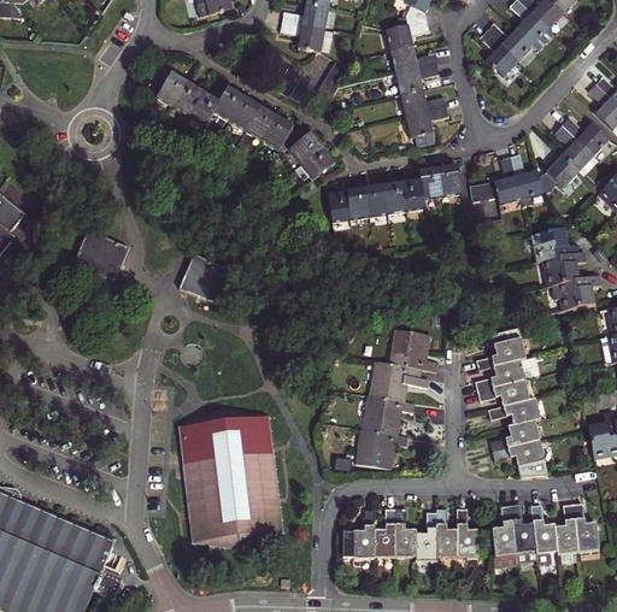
[(0,0),(0,11),(18,13),(18,11),(13,4),(13,1),(13,0),(0,0)]
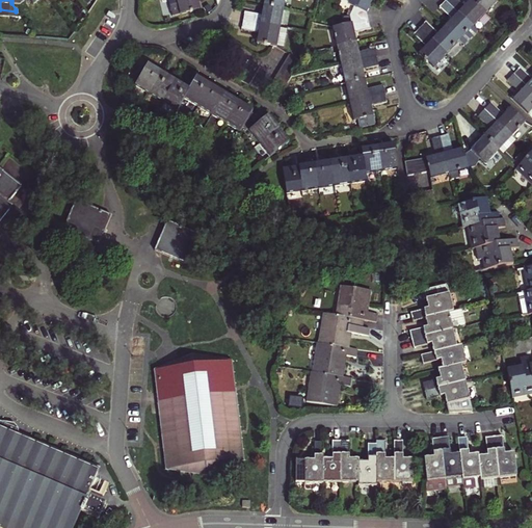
[(168,0),(173,12),(200,5),(198,0),(168,0)]
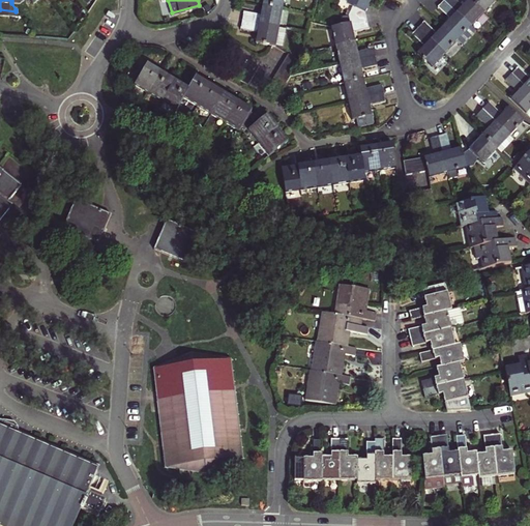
[(348,0),(353,3),(349,12),(351,21),(366,18),(365,8),(369,0),(348,0)]
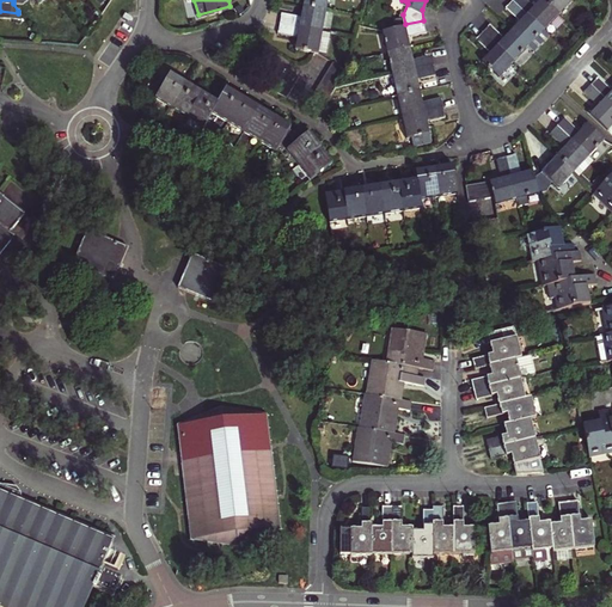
[(512,26),(528,42),(534,49),(550,32),(543,26),(515,0),(510,0),(507,5),(519,18),(512,26)]
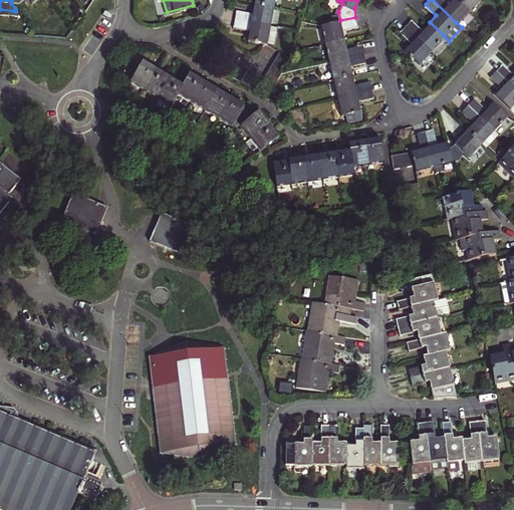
[(433,0),(456,22),(469,9),(459,0),(450,0),(447,3),(444,0),(433,0)]
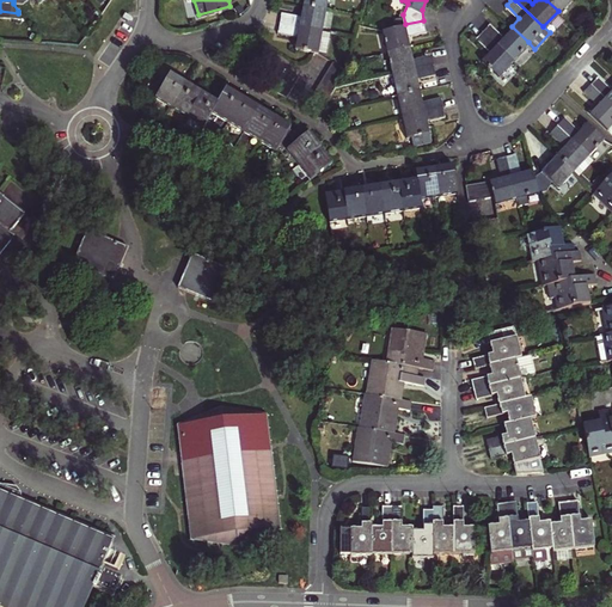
[(546,0),(558,11),(568,0),(546,0)]
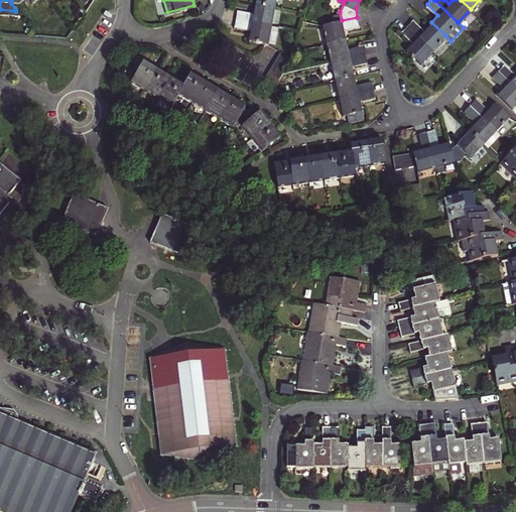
[(237,18),(272,24),(276,6),(256,3),(254,12),(239,9),(237,18)]
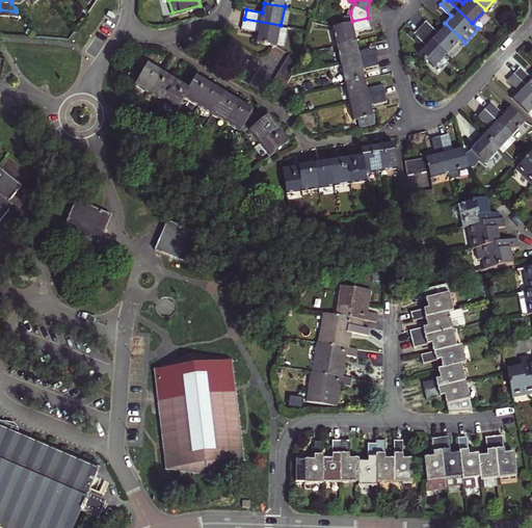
[(352,21),(333,26),(337,44),(357,41),(354,29),(370,26),(368,18),(352,21)]
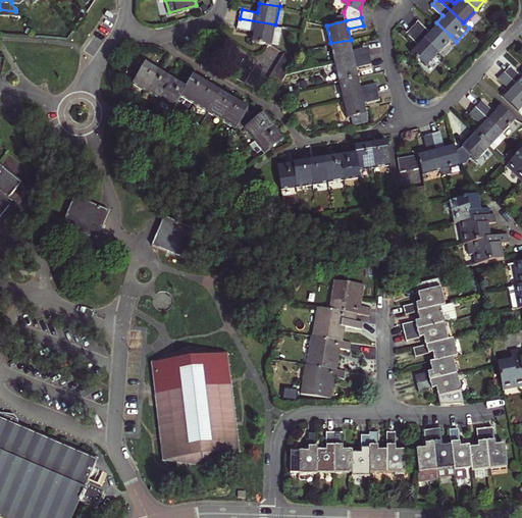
[(253,39),(272,43),(280,44),(283,26),(275,24),(240,18),(238,27),(254,30),(253,39)]
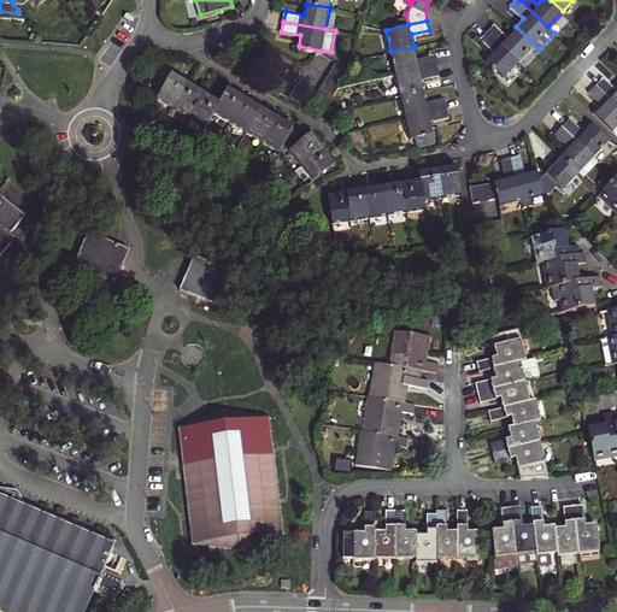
[(487,29),(517,58),(533,42),(516,27),(506,35),(494,23),(487,29)]
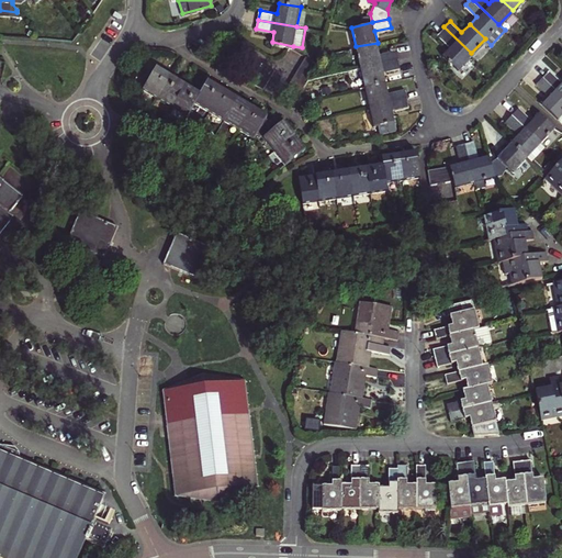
[(441,53),(458,68),(471,53),(444,26),(437,33),(449,45),(441,53)]
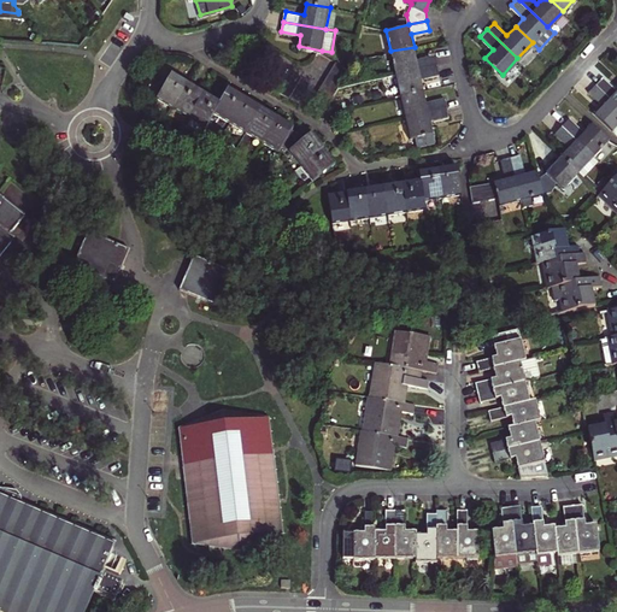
[(415,47),(391,51),(395,72),(436,63),(434,53),(417,58),(415,47)]
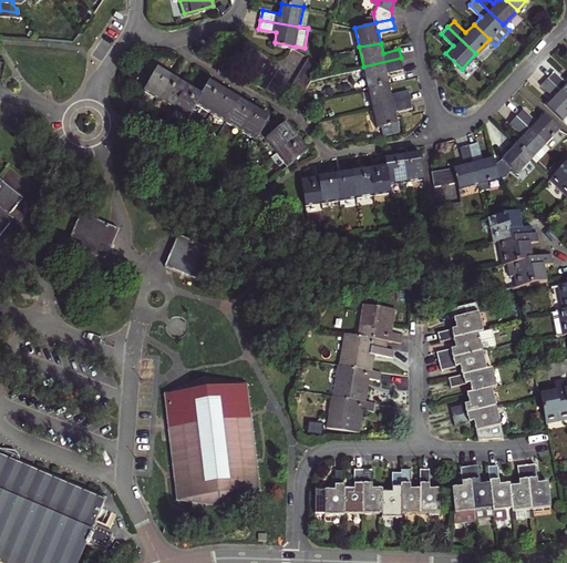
[(309,54),(305,61),(317,69),(321,62),(309,54)]
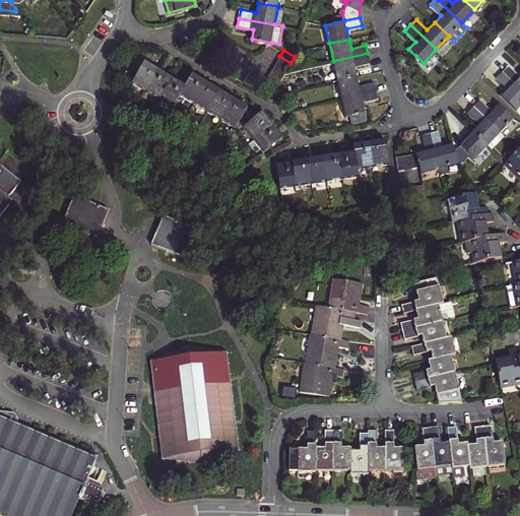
[(368,53),(333,61),(337,78),(356,74),(354,65),(370,61),(368,53)]
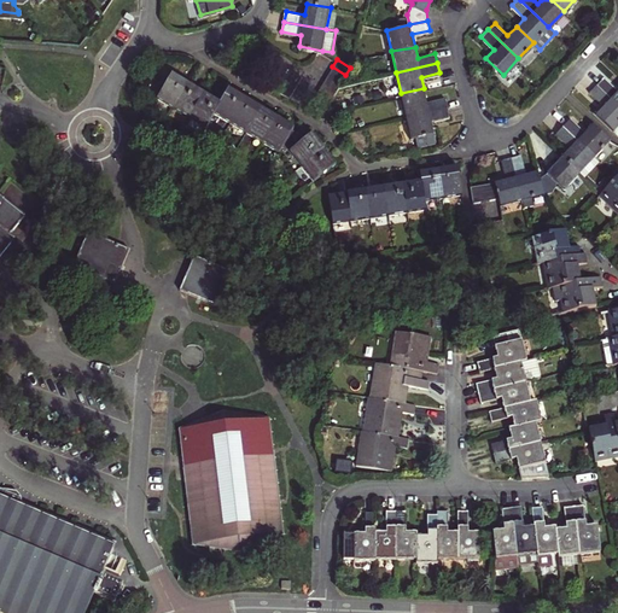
[(284,74),(297,82),(302,75),(289,66),(284,74)]
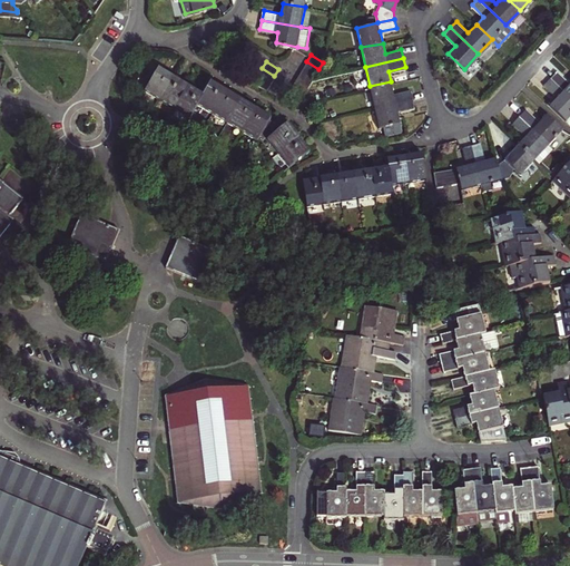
[(306,61),(302,67),(315,76),(318,69),(306,61)]
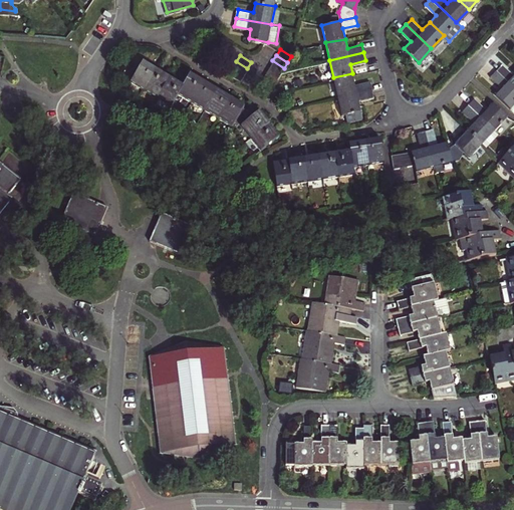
[(132,80),(145,88),(157,68),(143,60),(132,80)]
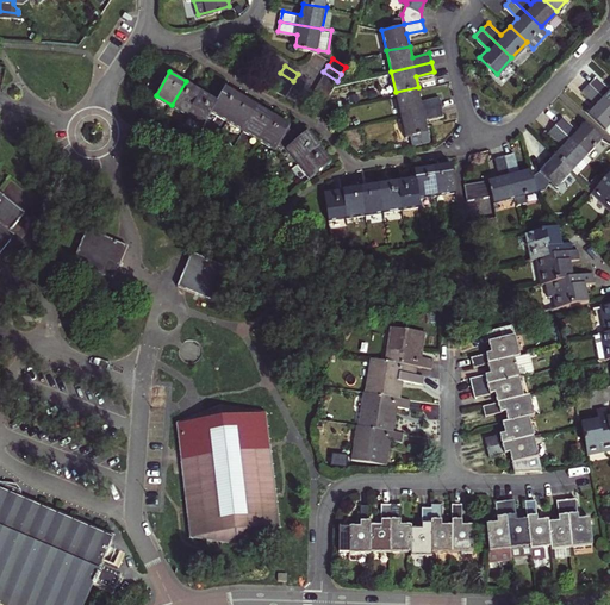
[(323,72),(319,80),(332,87),(335,85),(337,81),(323,72)]
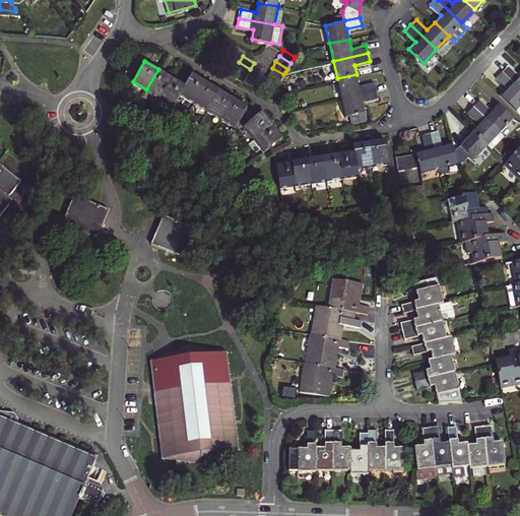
[(236,68),(247,75),(250,69),(239,62),(236,68)]
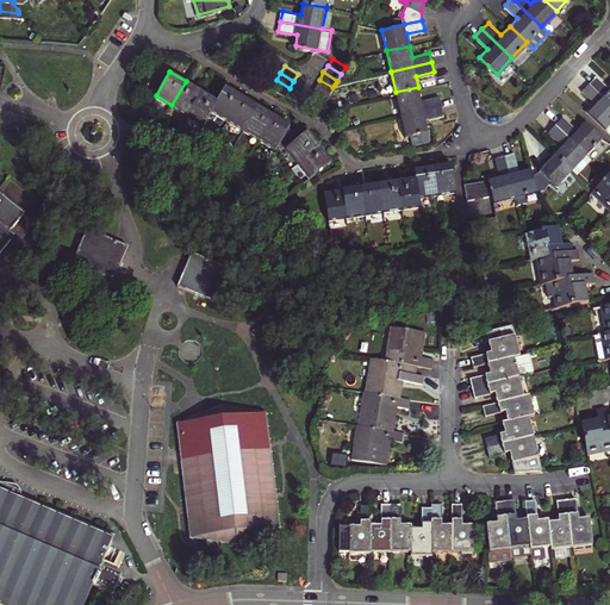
[(590,81),(609,100),(609,86),(596,74),(590,81)]
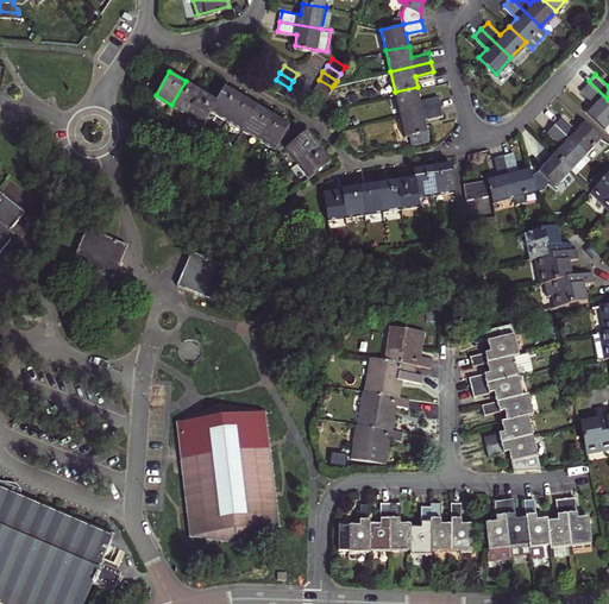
[(272,86),(284,94),(289,88),(276,80),(272,86)]
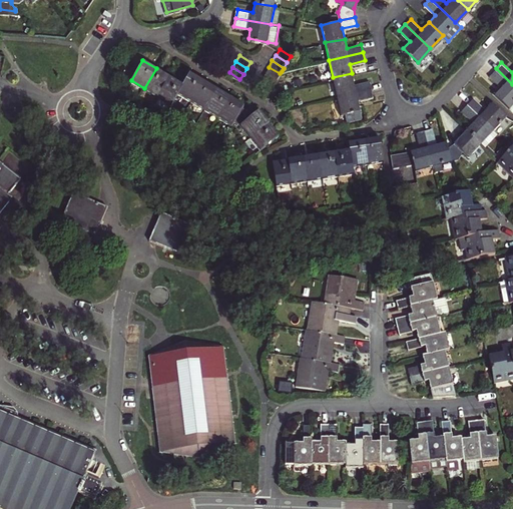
[(280,73),(269,67),(265,72),(276,79),(280,73)]
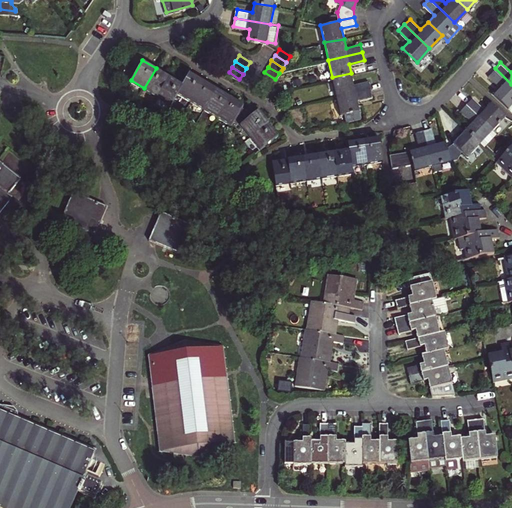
[(144,88),(158,96),(169,76),(156,68),(144,88)]
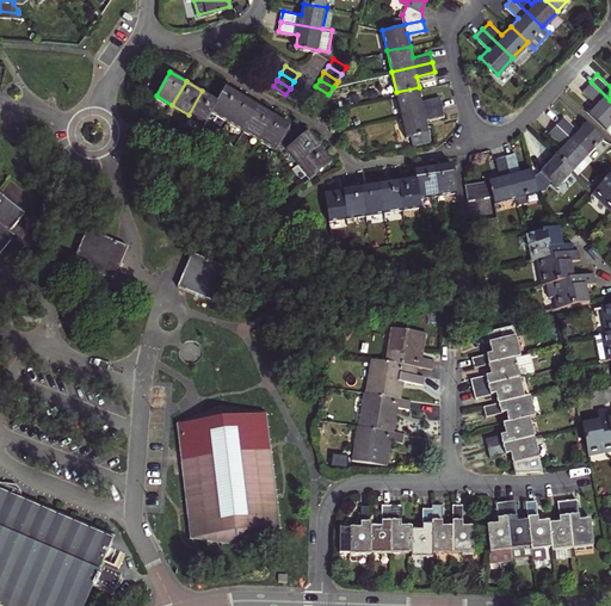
[(590,110),(610,130),(610,100),(591,81),(584,88),(598,103),(590,110)]
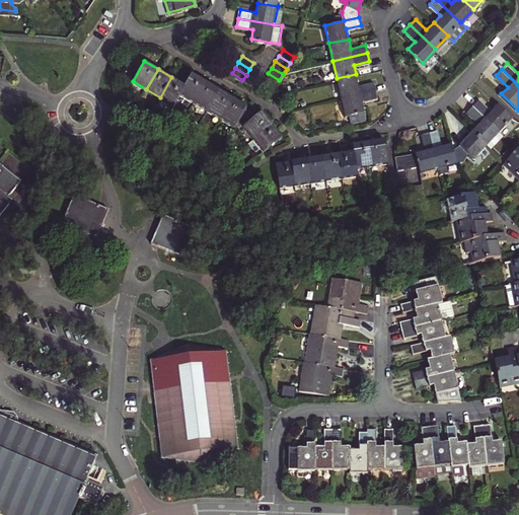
[(180,93),(194,101),(206,81),(193,73),(184,84),(180,93)]
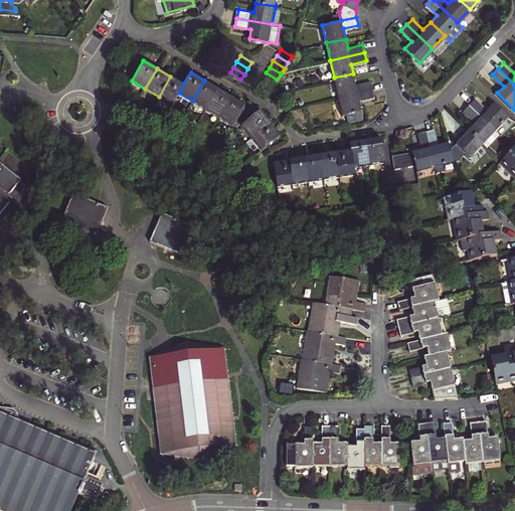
[(263,78),(274,86),(277,79),(266,72),(263,78)]
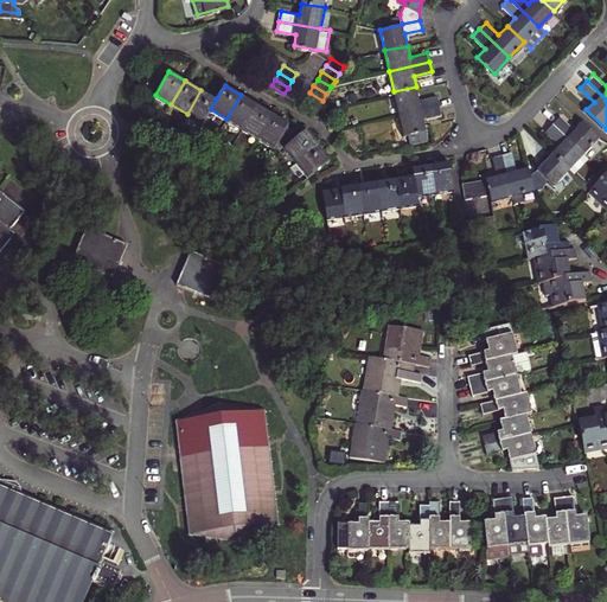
[(416,87),(394,91),(398,114),(439,104),(436,95),(420,100),(416,87)]
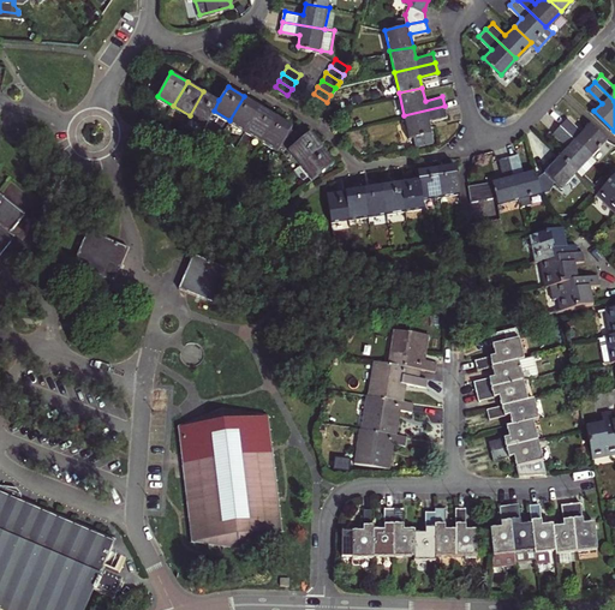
[(206,124),(214,111),(219,100),(203,91),(190,115),(206,124)]
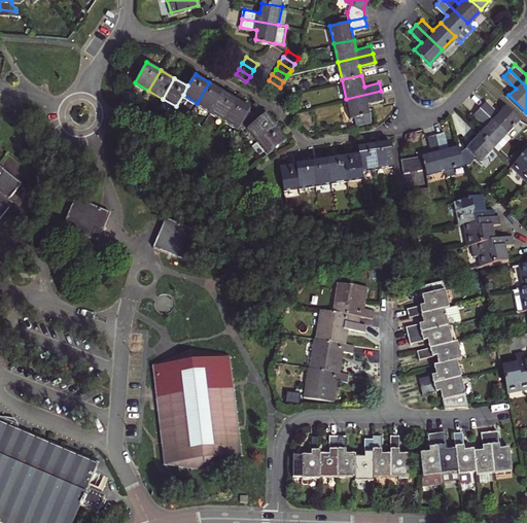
[(269,80),(265,86),(277,93),(280,88),(269,80)]
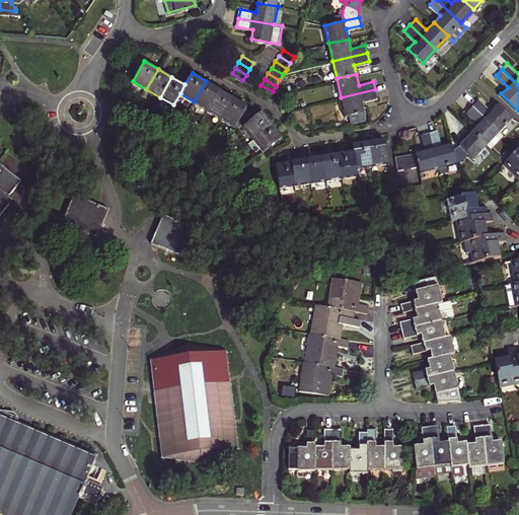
[(194,101),(208,109),(219,89),(206,81),(194,101)]
